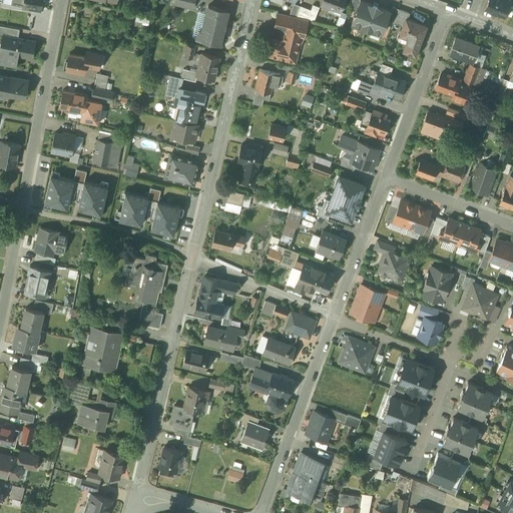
[(42,0),(24,0),(23,3),(23,6),(41,10),(41,9),(43,10),(45,1),(43,0),(42,0)]
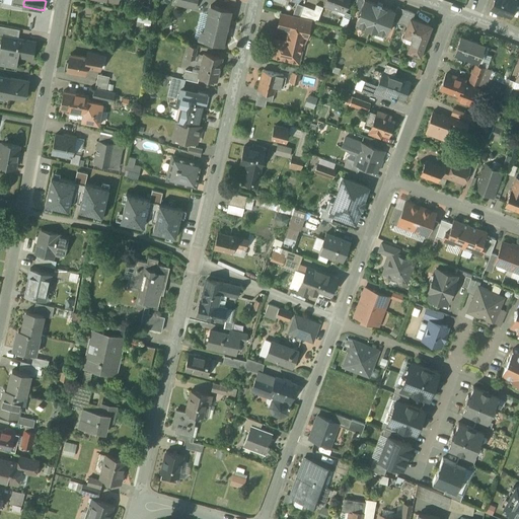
[(349,0),(324,0),(323,5),(334,8),(334,7),(345,12),(349,0)]
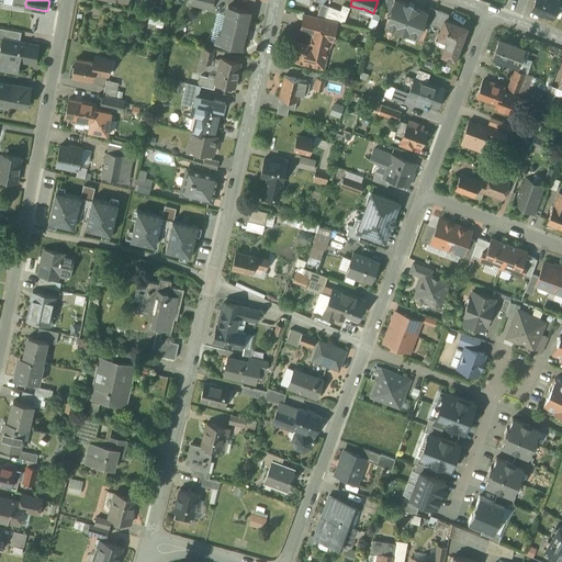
[(385,0),(383,8),(391,10),(394,0),(385,0)]
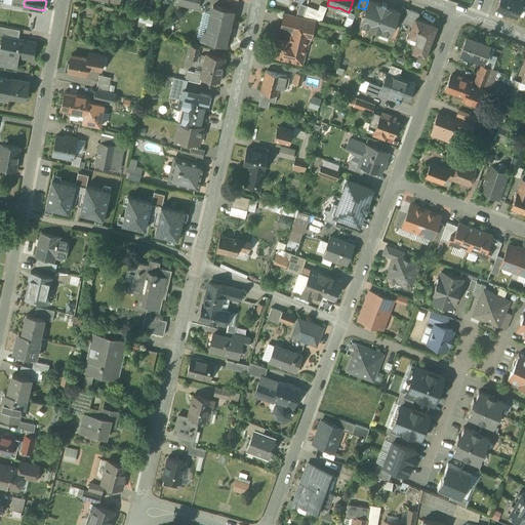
[(387,6),(381,5),(369,0),(368,0),(365,9),(360,23),(370,27),(380,31),(381,30),(391,34),(396,21),(399,11),(387,6)]
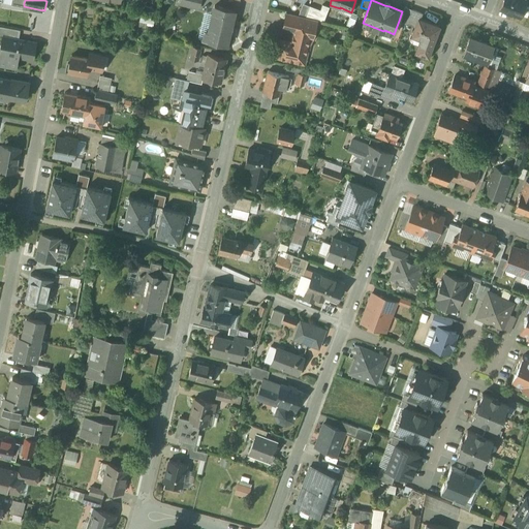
[(526,1),(522,0),(504,0),(501,9),(520,17),(526,1)]
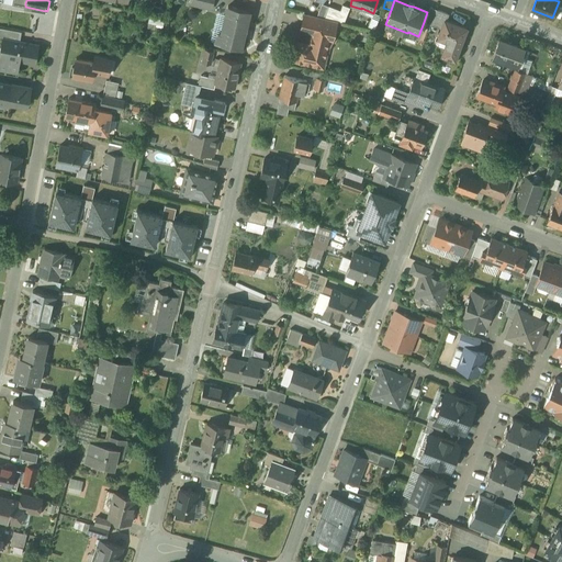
[(329,7),(322,3),(317,15),(325,19),(329,7)]
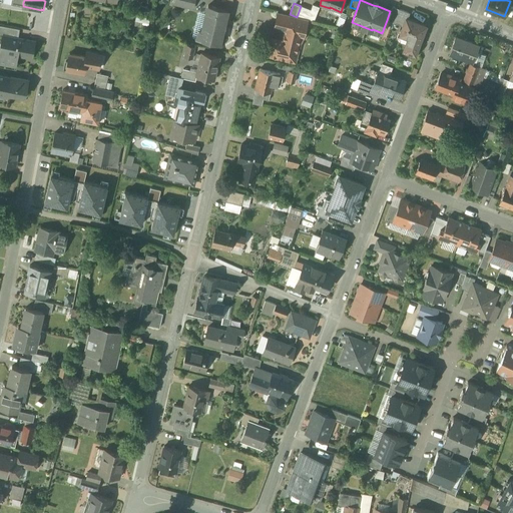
[(228,10),(208,5),(206,13),(209,14),(206,25),(203,25),(202,31),(198,30),(196,38),(200,39),(220,44),(223,29),(222,29),(226,10),(228,11),(228,10)]
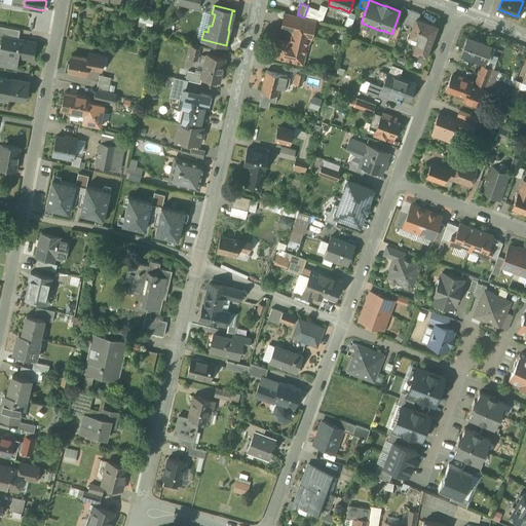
[(403,6),(401,11),(400,11),(397,21),(404,24),(409,9),(403,6)]
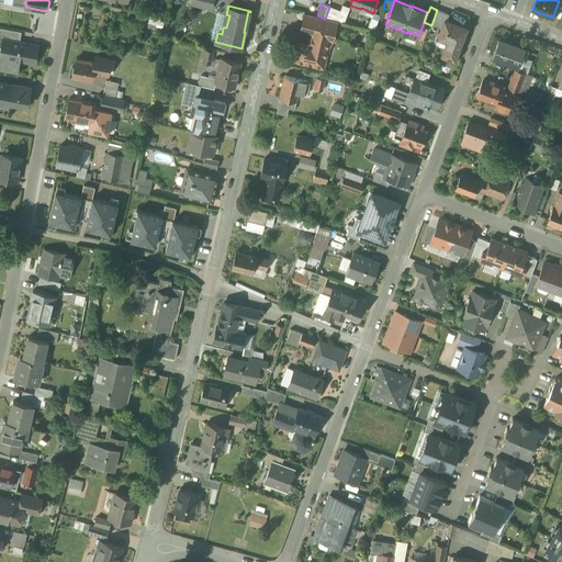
[(450,14),(437,10),(431,25),(441,29),(445,19),(448,20),(450,14)]
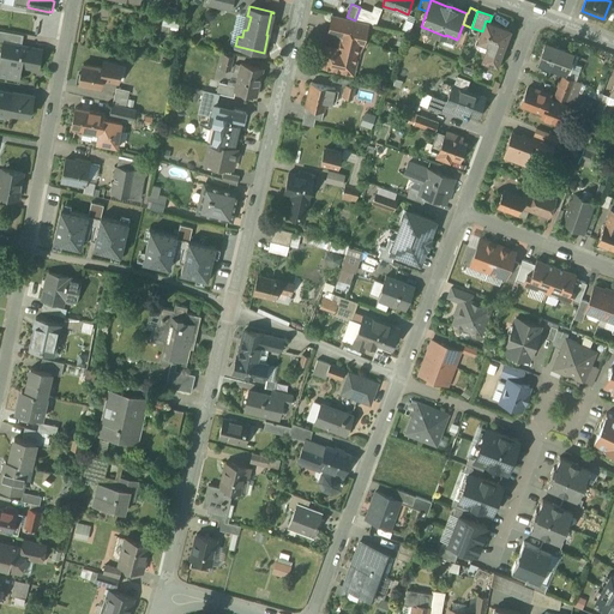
[(347,18),(333,14),(329,34),(342,37),(347,18)]
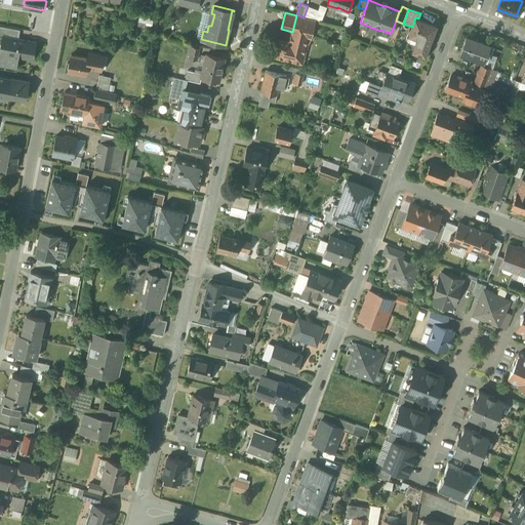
[(304,17),(296,15),(292,32),(289,42),(278,40),(275,55),(292,59),(294,53),(303,55),(308,37),(311,37),(315,19),(304,17)]
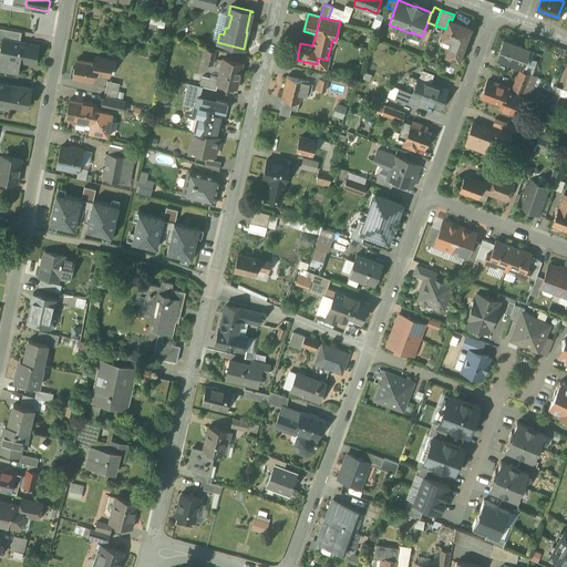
[(452,20),(449,19),(445,29),(443,37),(452,40),(446,54),(459,59),(471,28),(452,20)]
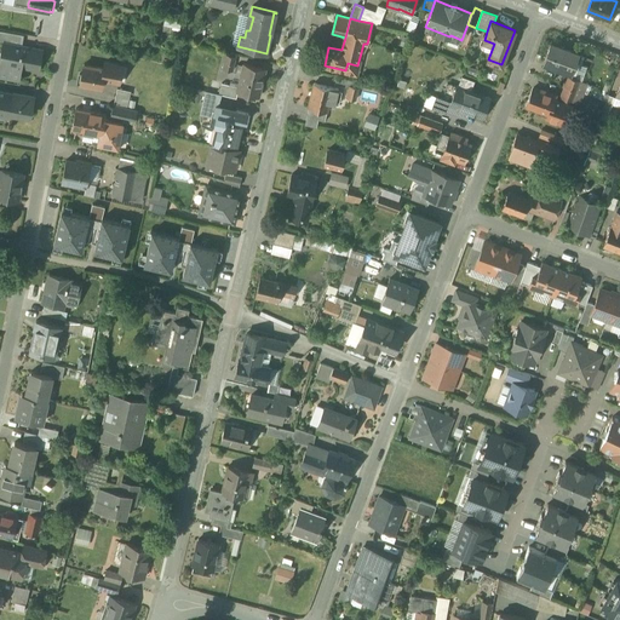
[(24,35),(0,30),(0,42),(4,44),(4,42),(22,46),(24,35)]
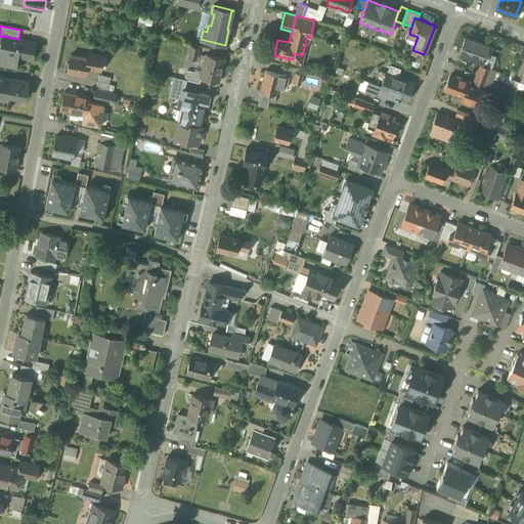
[(3,37),(0,53),(0,62),(16,66),(14,64),(16,55),(33,58),(36,42),(18,39),(3,36),(3,37)]
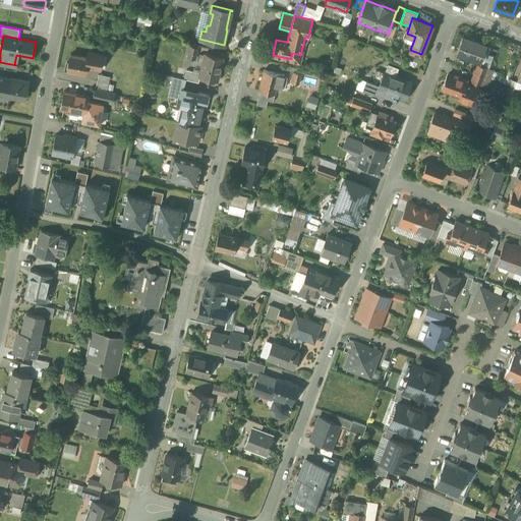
[(481,44),(463,37),(457,52),(476,59),(481,44)]
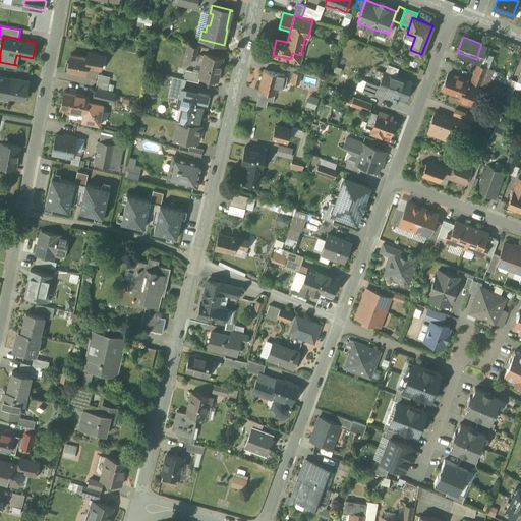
[(198,48),(190,46),(187,57),(195,59),(198,48)]
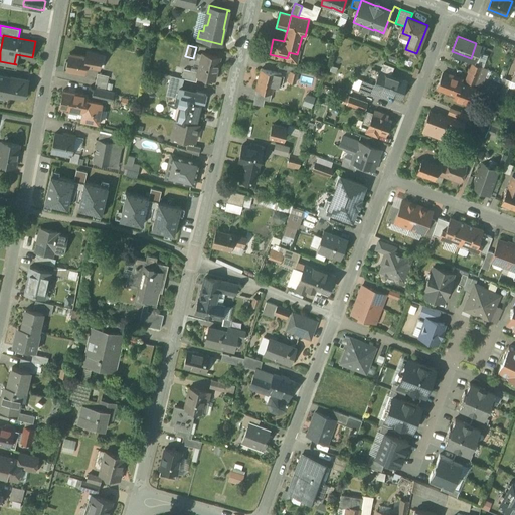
[(87,56),(69,53),(68,62),(66,61),(65,68),(67,68),(66,70),(84,73),(86,66),(100,68),(102,54),(88,52),(87,56)]
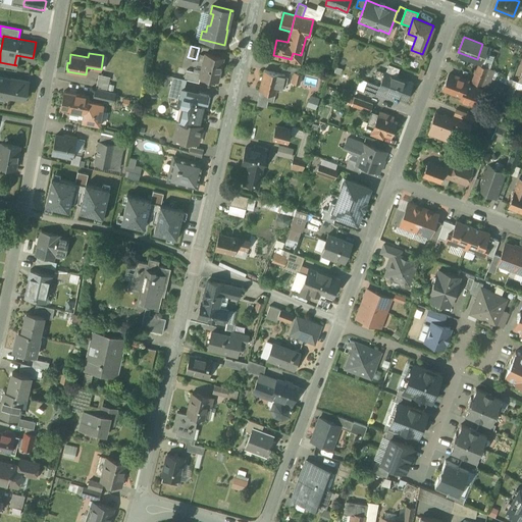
[(223,58),(206,53),(201,73),(200,77),(201,77),(218,82),(223,58)]
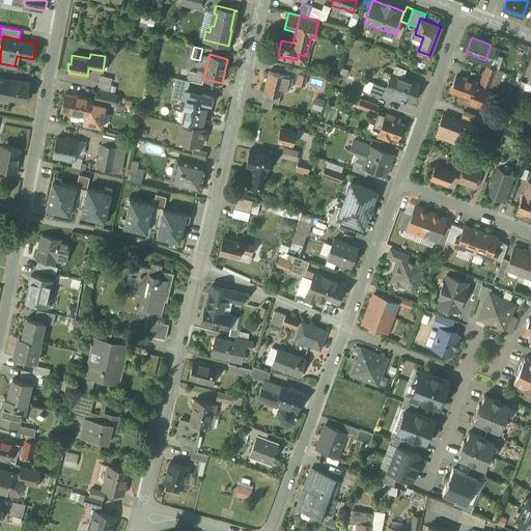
[(301,68),(288,65),(286,73),(299,75),(300,73),(301,68)]
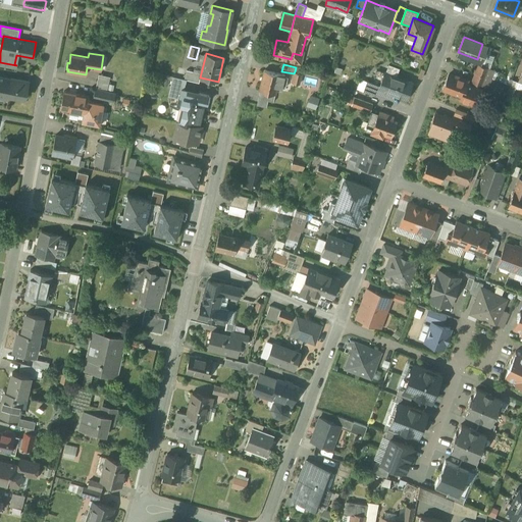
[(488,68),(478,64),(475,72),(485,75),(488,68)]
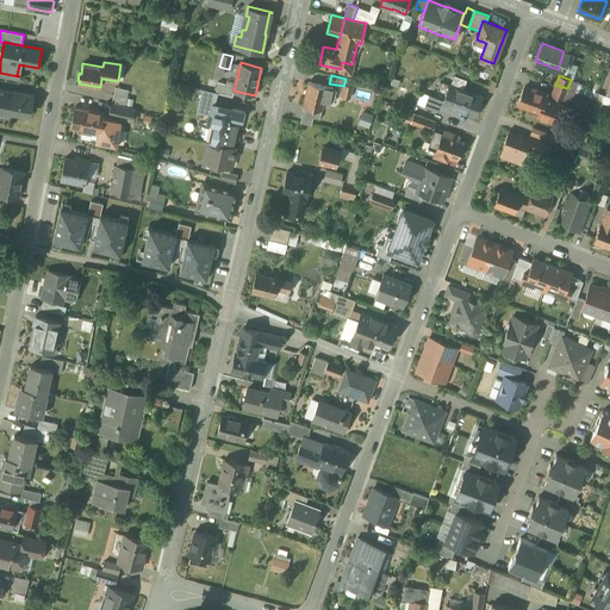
[(578,82),(571,80),(567,88),(573,92),(578,82)]
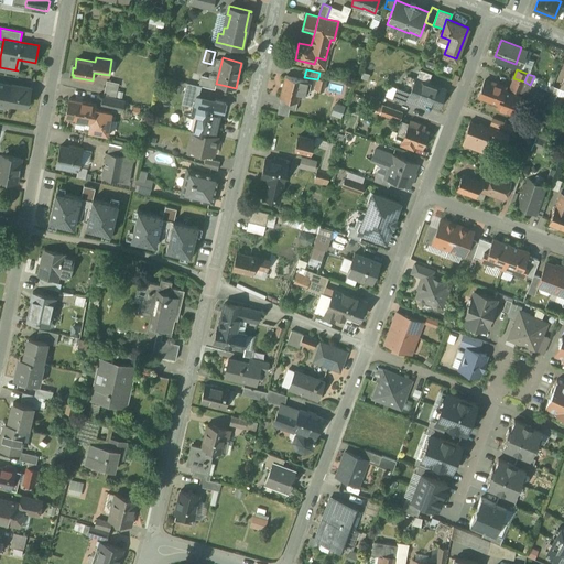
[(217,79),(202,75),(199,86),(202,86),(215,89),(217,84),(216,84),(217,79)]
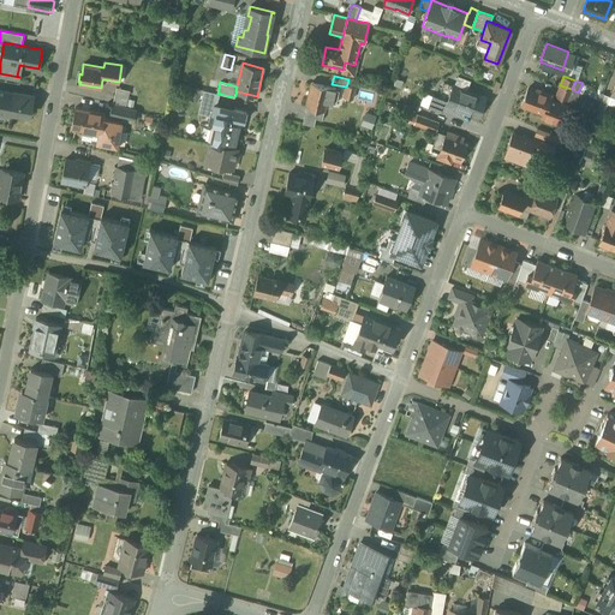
[(336,88),(311,83),(305,106),(324,111),(327,102),(333,103),(336,88)]
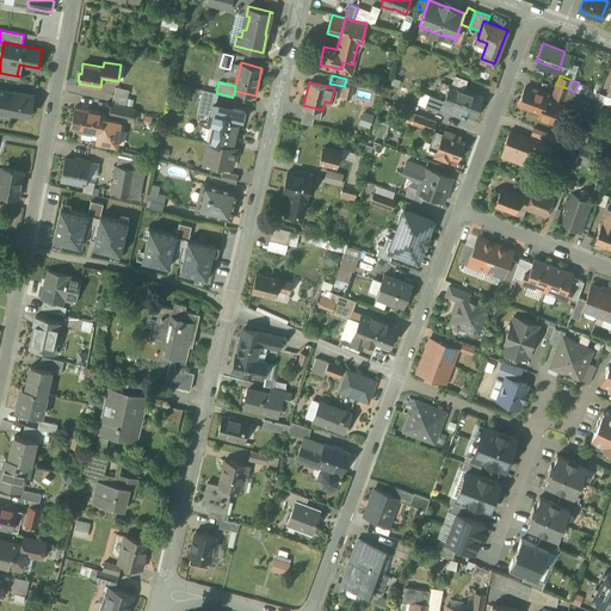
[(353,86),(345,84),(344,86),(341,96),(351,98),(353,86)]
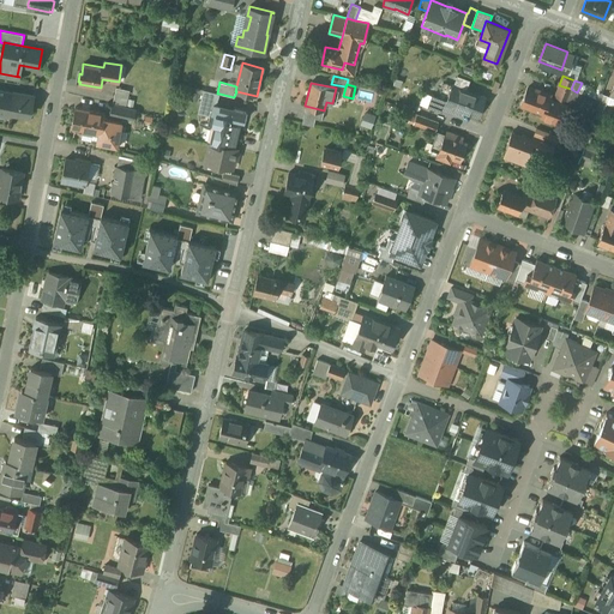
[(485,97),(452,85),(446,101),(444,109),(459,114),(461,109),(477,116),(485,97)]
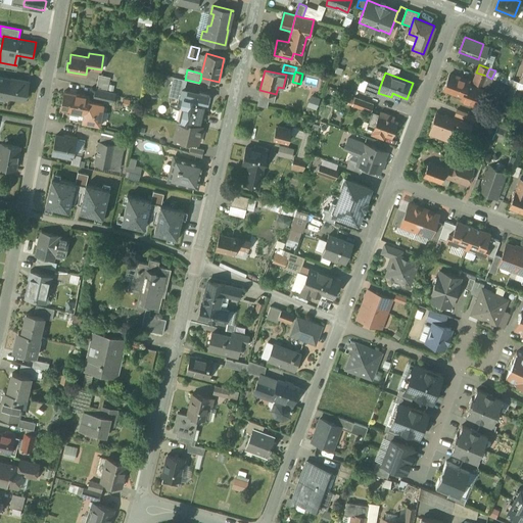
[(486,76),(476,73),(473,82),(482,86),(486,76)]
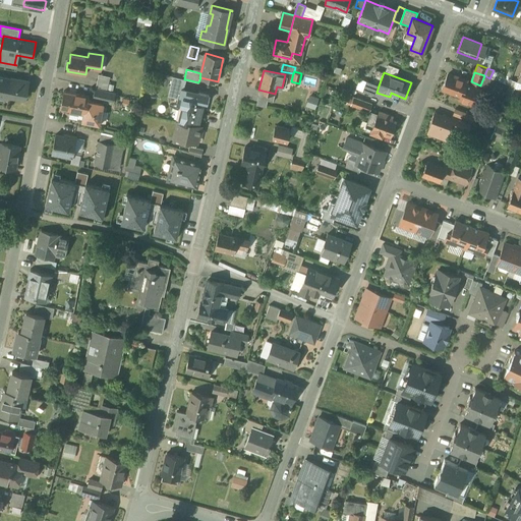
[(110,76),(99,74),(96,89),(107,91),(110,76)]
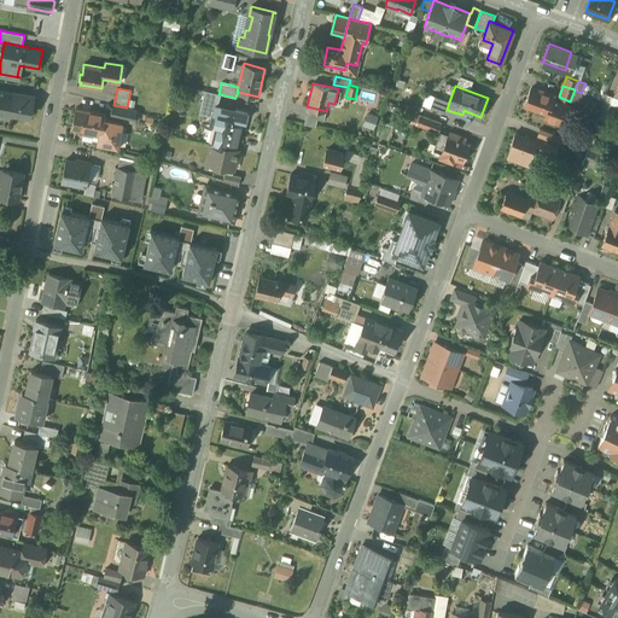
[(554,94),(540,89),(540,91),(532,88),(525,106),(546,115),(544,117),(558,122),(560,115),(566,117),(570,106),(553,99),(554,94)]
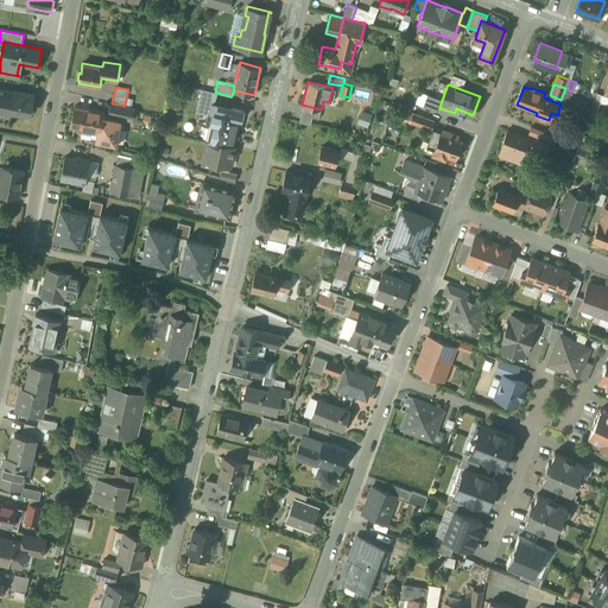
[(571,92),(565,88),(561,100),(568,102),(571,92)]
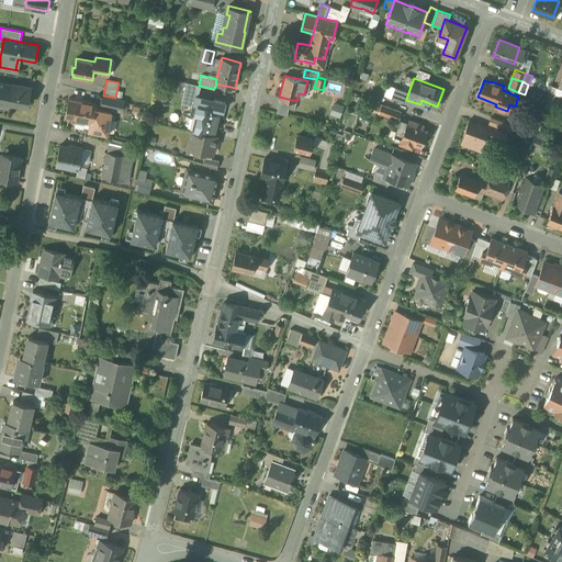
[(31,88),(12,85),(0,82),(0,103),(9,105),(10,103),(27,107),(31,88)]
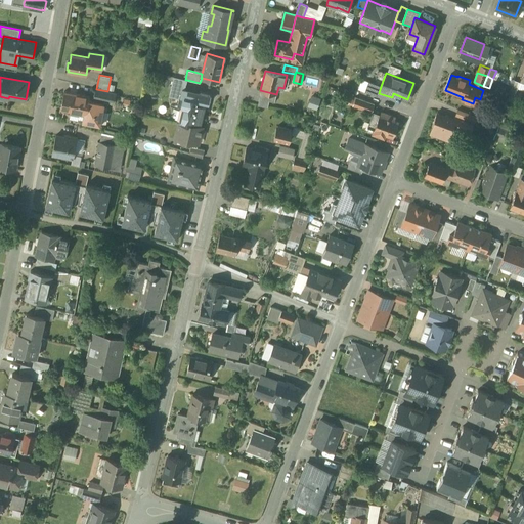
[(185,80),(174,77),(171,89),(184,92),(187,80),(185,80)]
